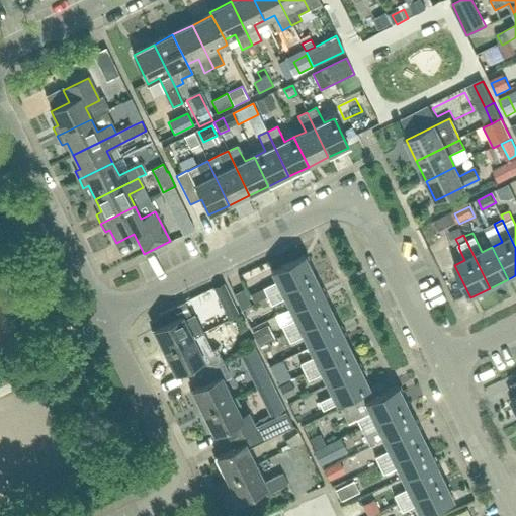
[(266,297),(314,274),(305,256),(271,272),(276,282),(250,295),(254,304),(266,297)]
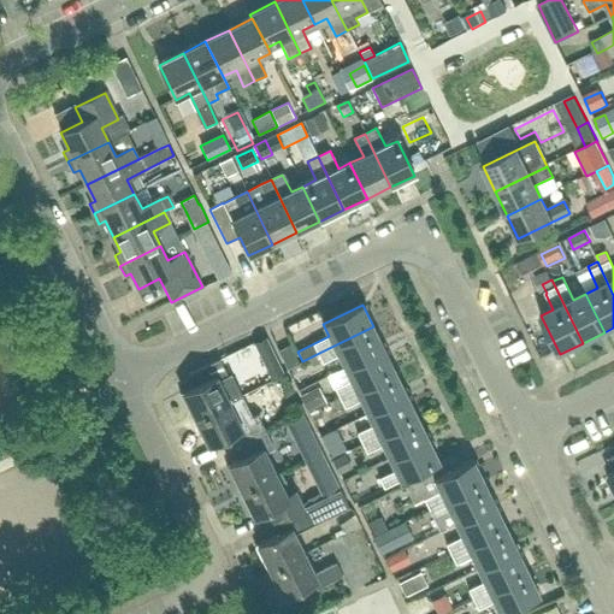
[(373,326),(317,354),(323,365),(338,358),(344,369),(384,349),(373,326)]
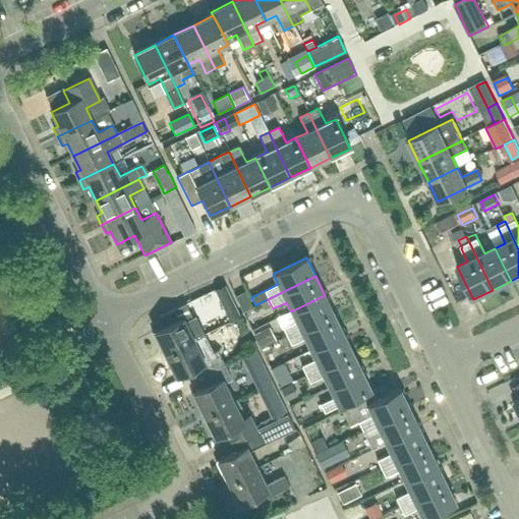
[(204,329),(226,316),(214,294),(191,306),(204,329)]
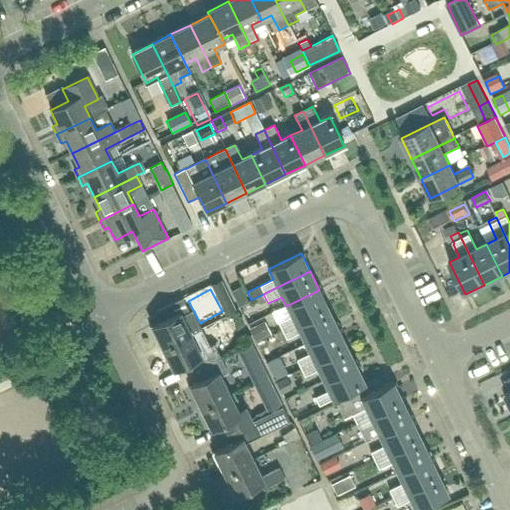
[(319,290),(286,306),(291,317),(278,323),(282,332),(329,309),(319,290)]
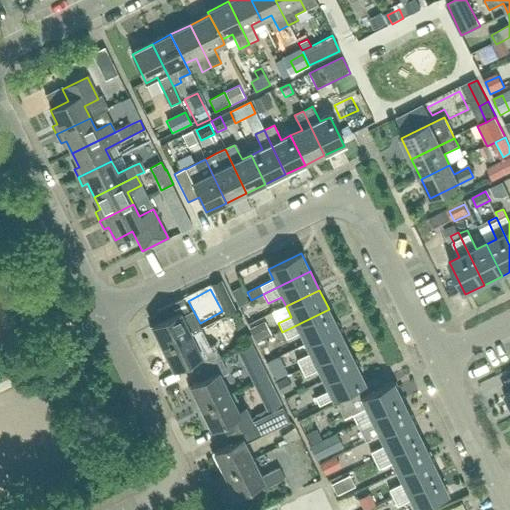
[(220,304),(226,317),(236,312),(230,299),(220,304)]
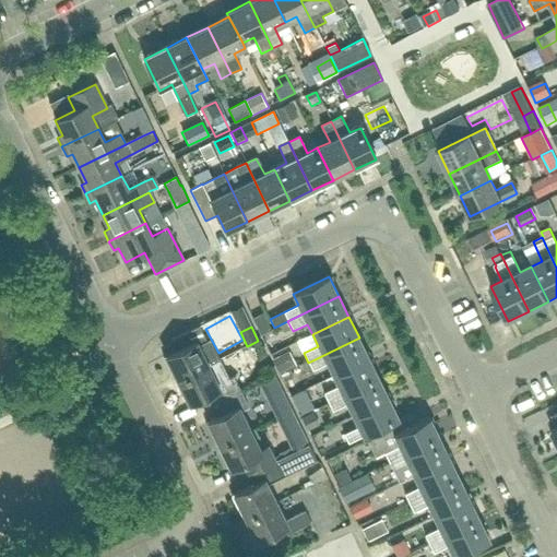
[(179,380),(220,360),(210,341),(208,342),(200,328),(170,342),(176,354),(166,358),(166,360),(168,359),(179,380)]
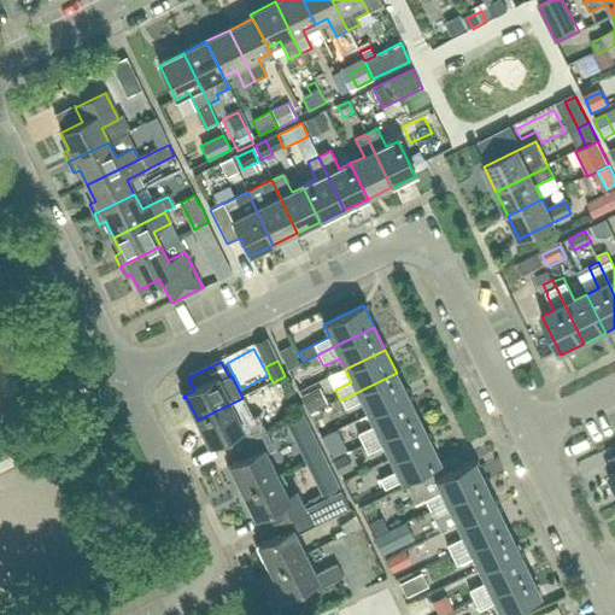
[(397,373),(340,400),(345,410),(362,402),(367,414),(406,394),(397,373)]
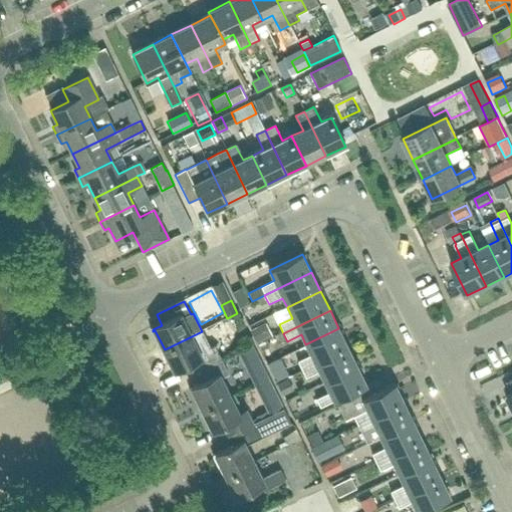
[(338,328),(305,344),(311,355),(297,362),(301,370),(348,347),(338,328)]
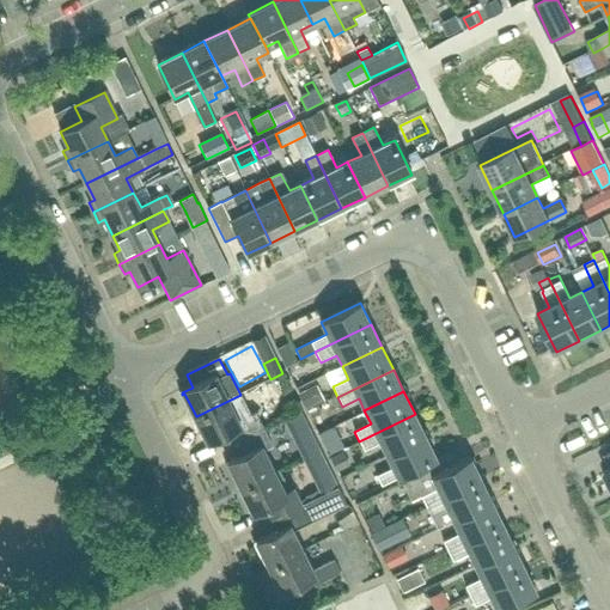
[(231,446),(264,429),(256,413),(235,413),(229,401),(242,395),(241,395),(196,416),(208,441),(206,443),(207,444),(226,435),(231,446)]
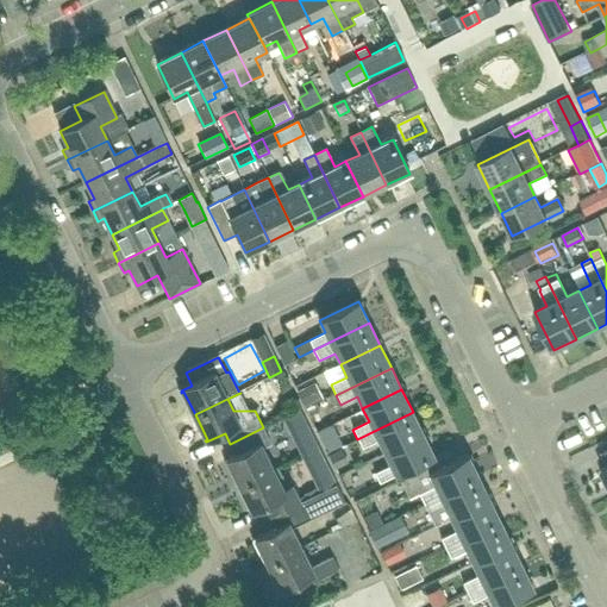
[(318,448),(299,410),(283,418),(301,456),(318,448)]
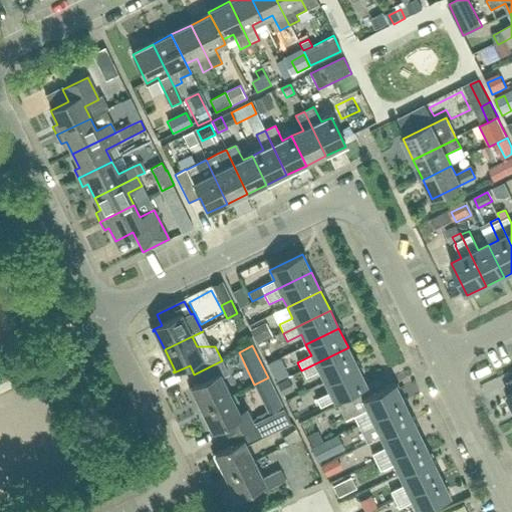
[(348,347),(301,370),(306,379),(319,372),(324,382),(357,365),(348,347)]
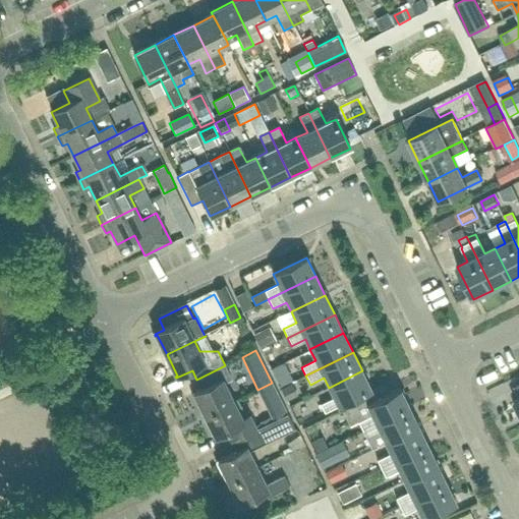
[(205,415),(233,401),(225,384),(232,381),(225,365),(196,380),(202,390),(191,395),(192,396),(194,395),(205,415)]
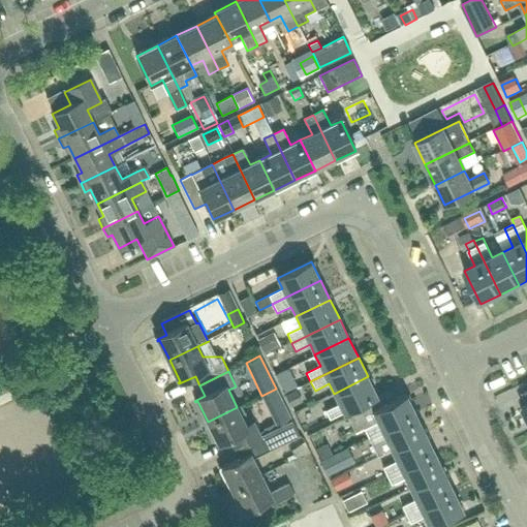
[(368,376),(334,394),(339,404),(326,411),(330,421),(377,397),(368,376)]
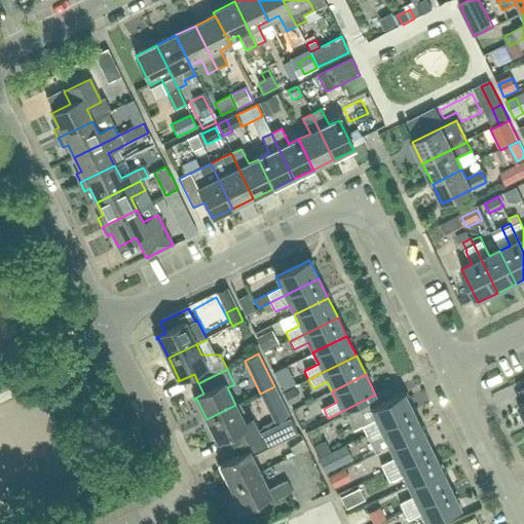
[(291,418),(274,386),(260,394),(276,425),(291,418)]
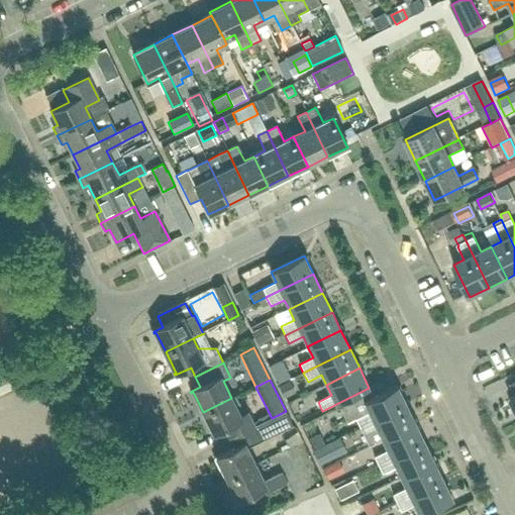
[(355,420),(359,428),(406,405),(397,386),(364,402),(369,413),(355,420)]
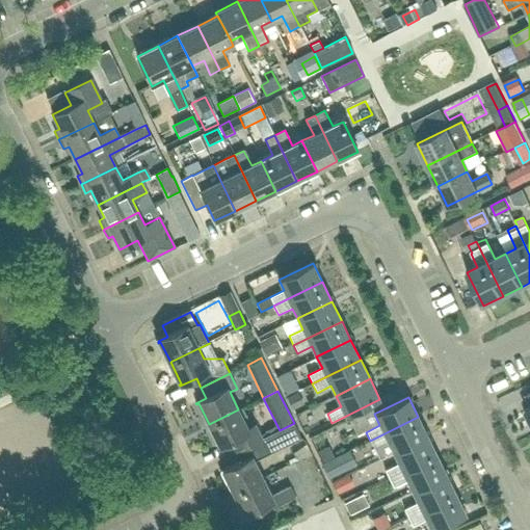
[(233,453),(262,439),(255,424),(247,428),(238,409),(209,424),(219,446),(217,447),(218,449),(228,444),(233,453)]
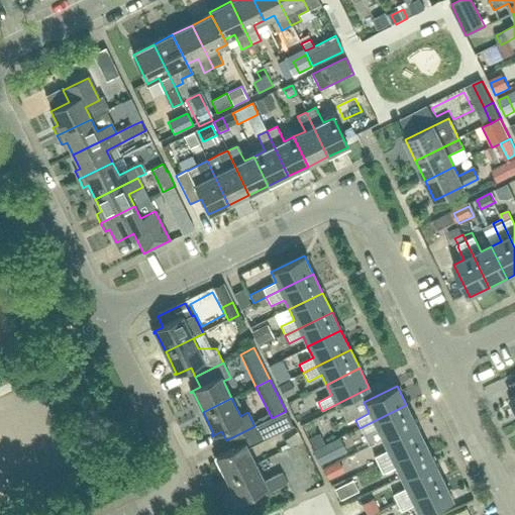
[(383,440),(415,424),(406,405),(359,428),(364,436),(378,430),(383,440)]
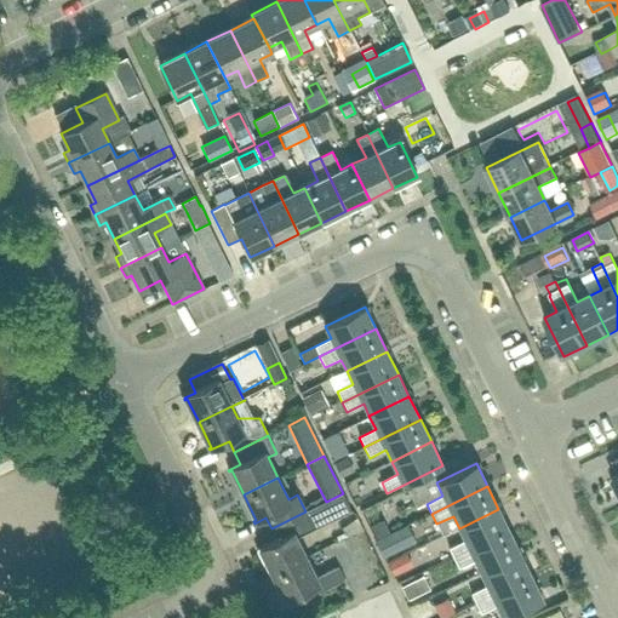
[(305,511),(272,528),(278,541),(256,550),(257,553),(259,551),(272,576),(307,559),(297,538),(352,510),(343,493),(326,502),(305,511)]
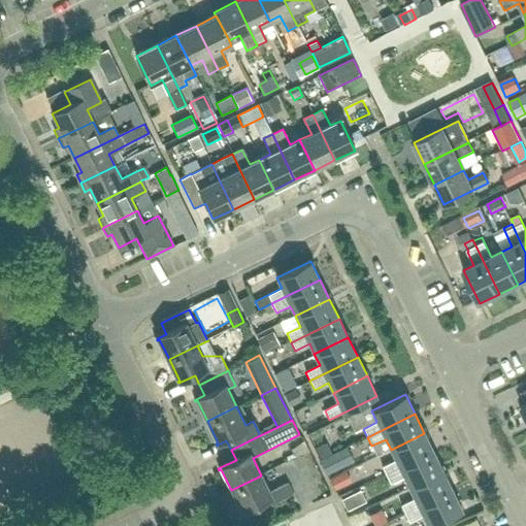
[(386,475),(434,453),(424,433),(391,450),(396,460),(382,467),(386,475)]
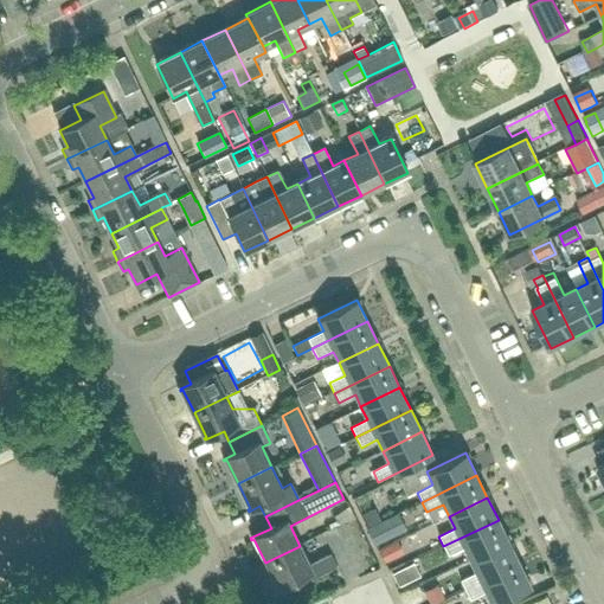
[(366,528),(380,521),(374,509),(360,515),(366,528)]
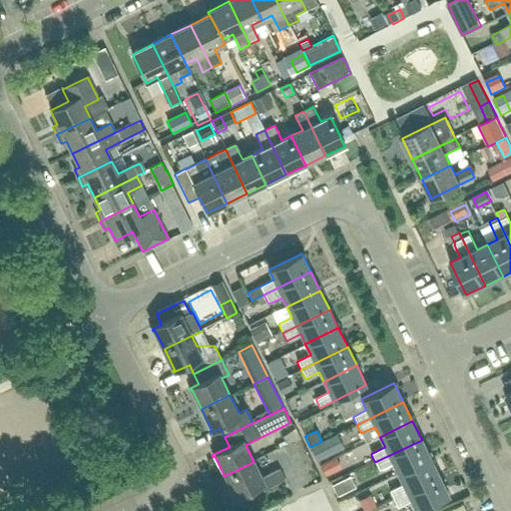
[(322,441),(310,447),(318,462),(342,450),(335,434),(322,441)]
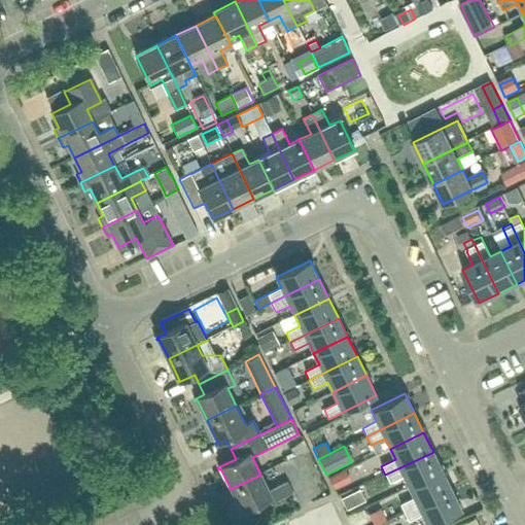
[(409,487),(443,471),(433,452),(385,475),(390,484),(404,477),(409,487)]
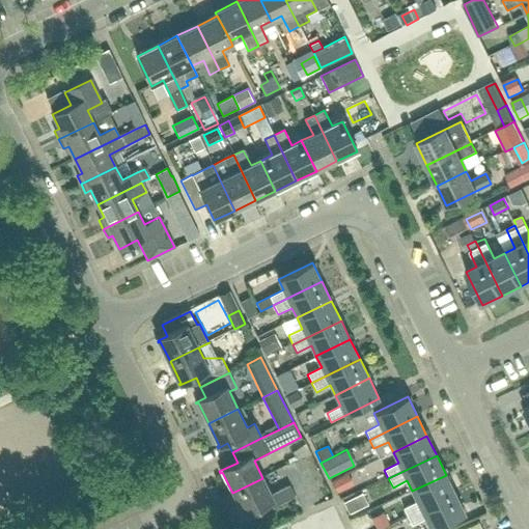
[(354,485),(349,474),(331,482),(336,494),(354,485)]
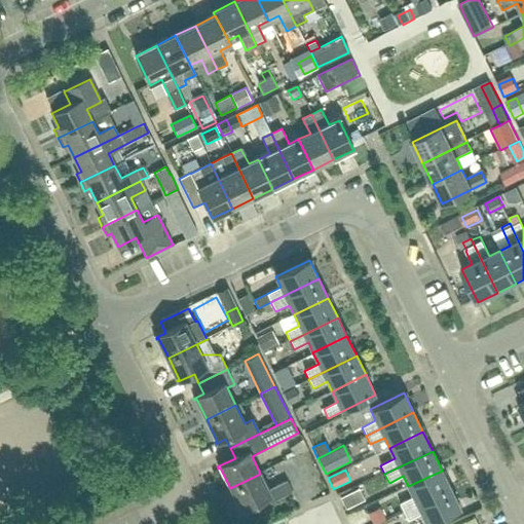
[(442,471),(408,486),(413,497),(399,503),(404,513),(451,489),(442,471)]
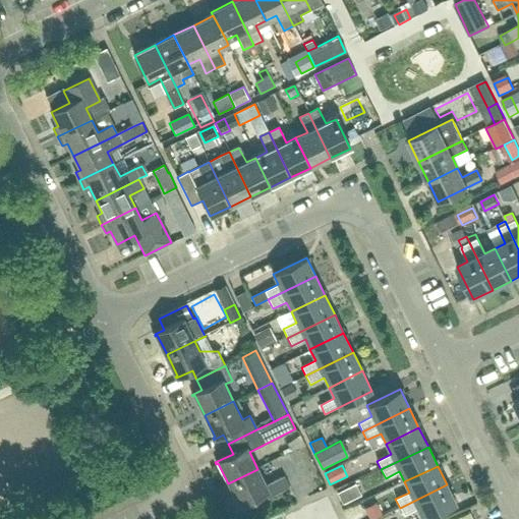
[(266,485),(257,469),(228,483),(239,506),(236,507),(237,508),(265,495),(267,500),(290,488),(284,476),(266,485)]
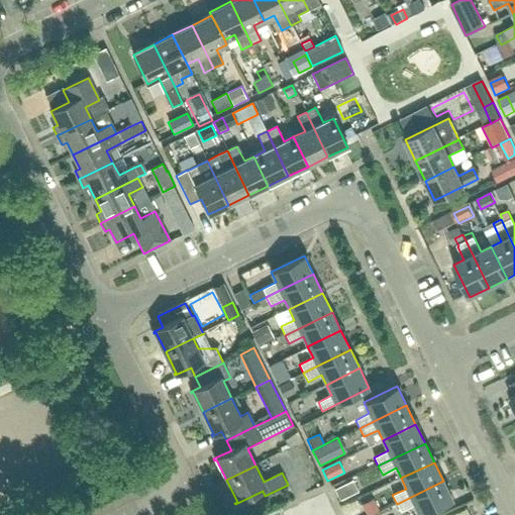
[(358,491),(353,480),(334,490),(339,500),(358,491)]
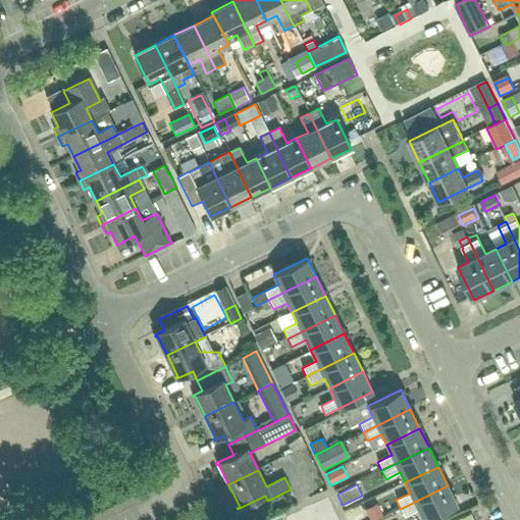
[(448,485),(401,509),(405,517),(418,511),(422,519),(427,519),(457,505),(448,485)]
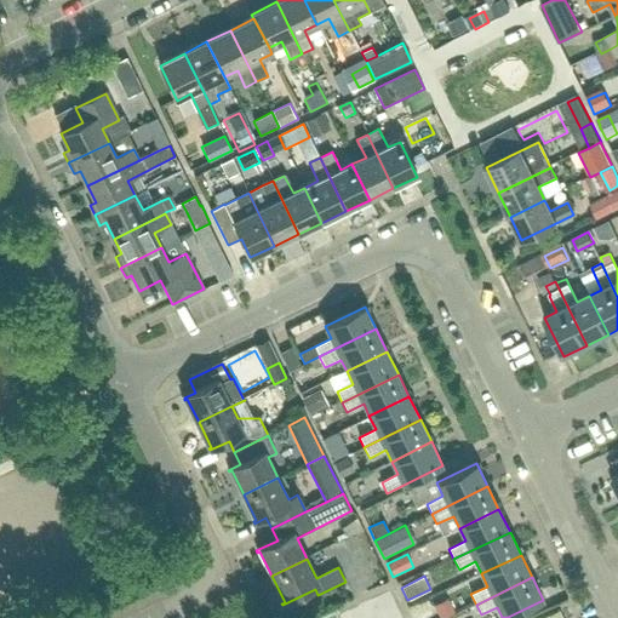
[(447,601),(435,607),(440,617),(448,617),(455,614),(447,601)]
